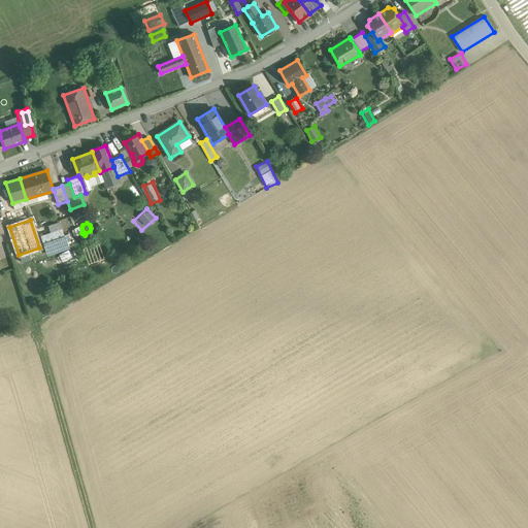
[(59,224),(50,227),(52,233),(42,236),(45,245),(65,239),(59,224)]
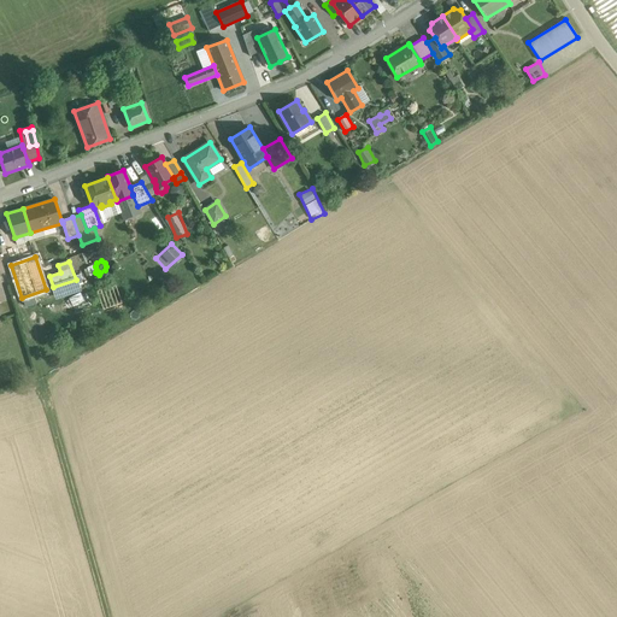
All buildings are outlined.
